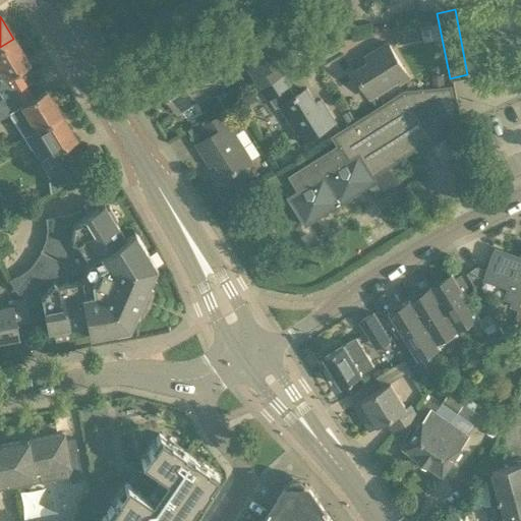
[(248,69),(261,89),(283,74),(277,64),(288,57),(278,41),(273,44),(259,23),(234,40),(251,67),(248,69)]
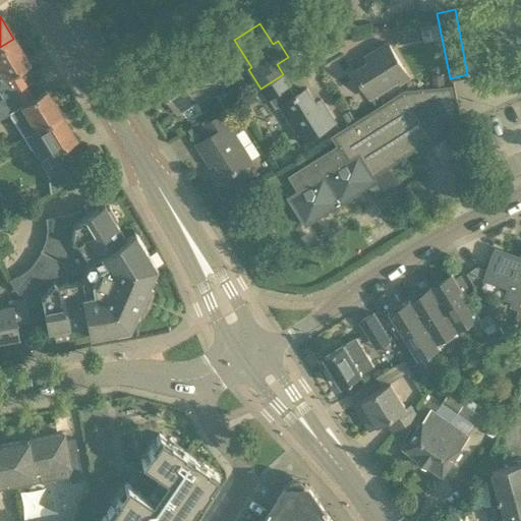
[(419,26),(394,32),(397,43),(421,38),(419,26)]
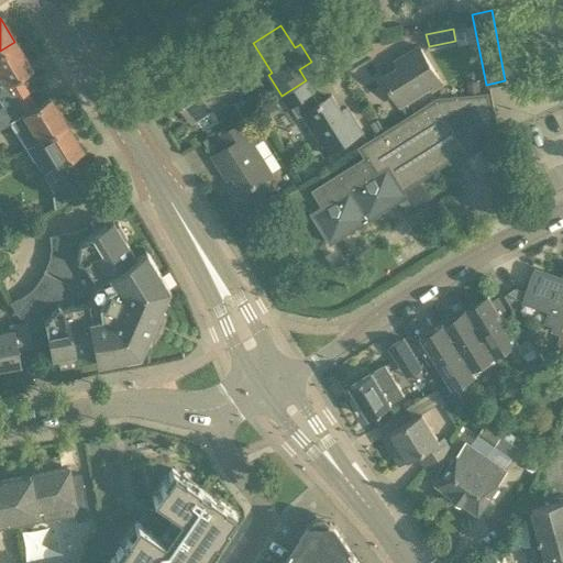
[(0,108),(28,91),(18,76),(31,68),(14,42),(0,51),(0,108)]
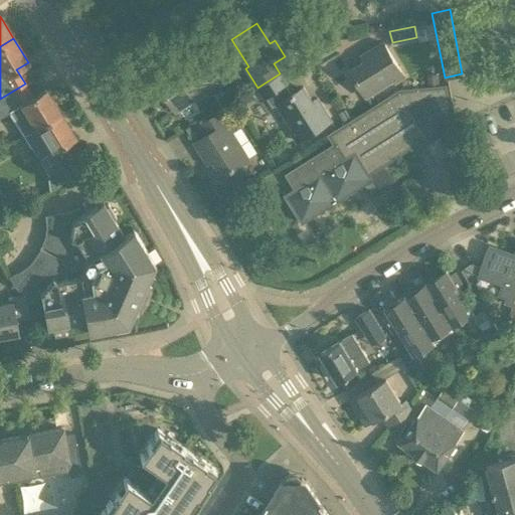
[(365,97),(392,79),(394,82),(403,76),(382,42),(366,52),(369,58),(349,70),(365,97)]
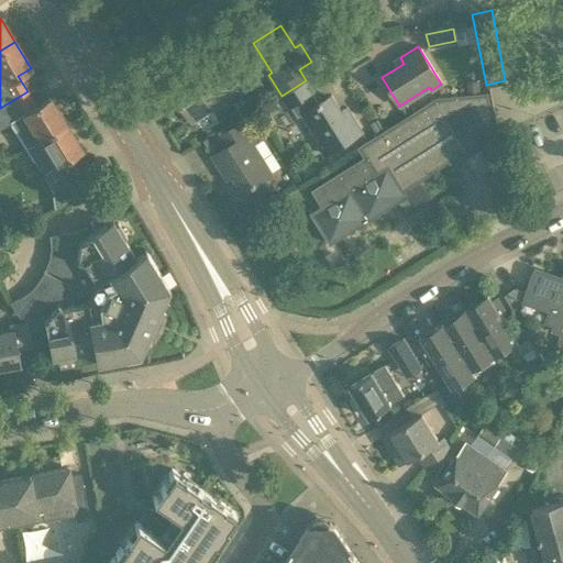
[(191,121),(221,102),(223,106),(244,92),(229,68),(218,75),(210,63),(191,74),(196,79),(174,94),(191,121)]
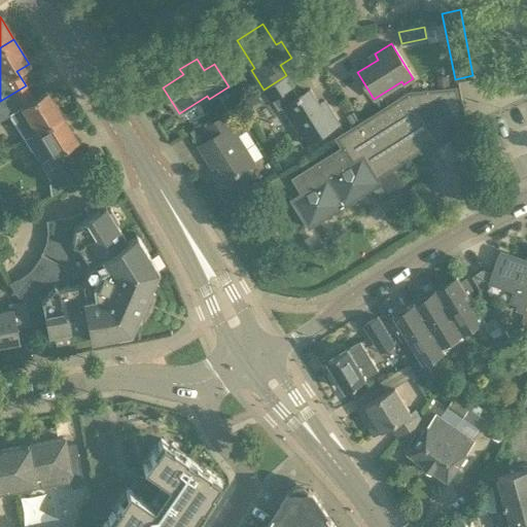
[(286,75),(264,90),(270,100),(272,99),(278,108),(282,106),(301,134),(297,136),(304,145),(338,124),(327,106),(321,110),(309,90),(297,97),(291,86),(292,85),(286,75)]
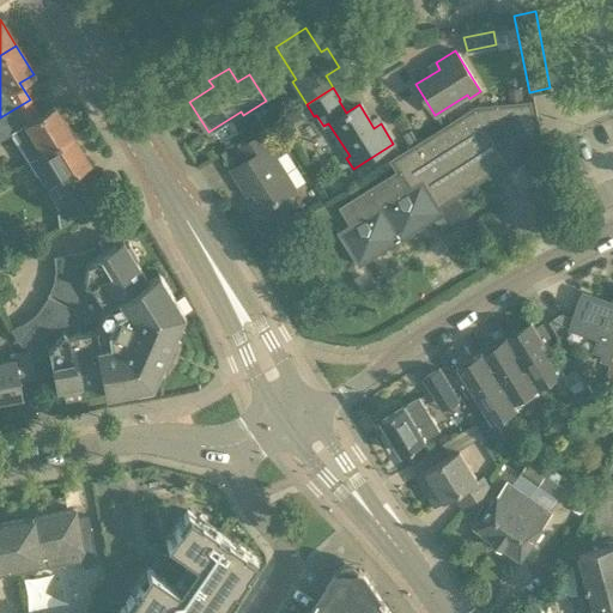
[(509,103),(522,102),(522,87),(508,89),(509,103)]
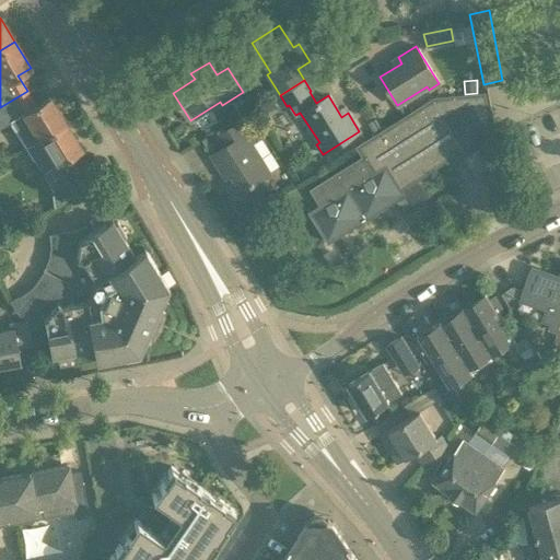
[(27,91),(0,107),(0,128),(9,123),(25,148),(65,123),(48,95),(35,104),(27,91)]
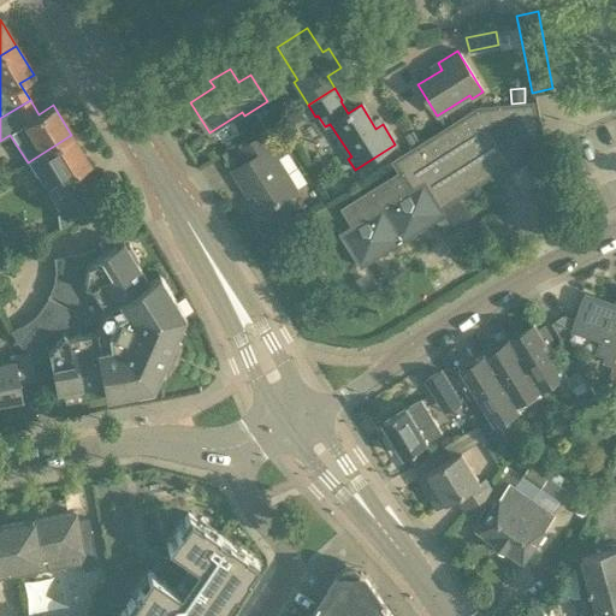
[(478,107),(420,143),(408,150),(392,160),(400,171),(341,208),(353,226),(339,234),(360,267),(444,214),(440,208),(490,177),(493,182),(508,172),(543,150),(543,149),(533,101),(525,102),(511,104),(478,107)]
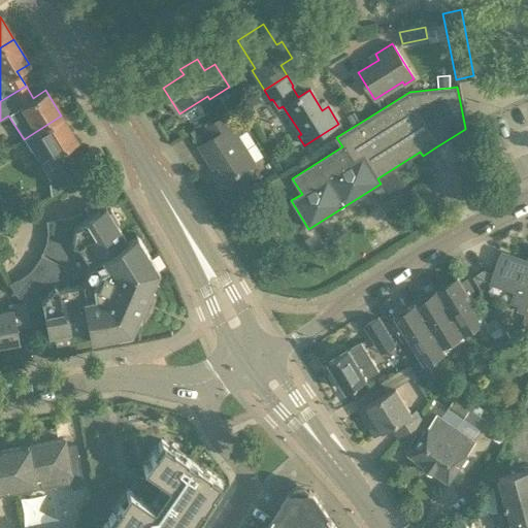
[(215,159),(228,179),(254,163),(236,135),(239,133),(227,113),(204,128),(210,138),(199,145),(209,162),(215,159)]
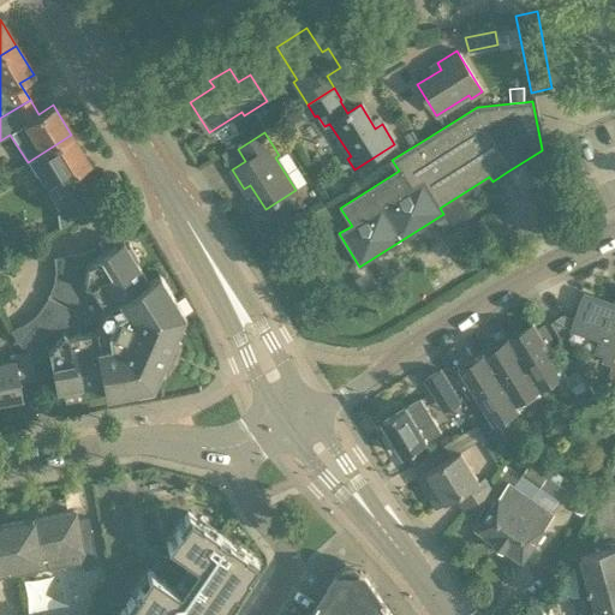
[(89,163),(71,135),(28,162),(43,190),(54,207),(58,231),(95,207),(73,173),(89,163)]
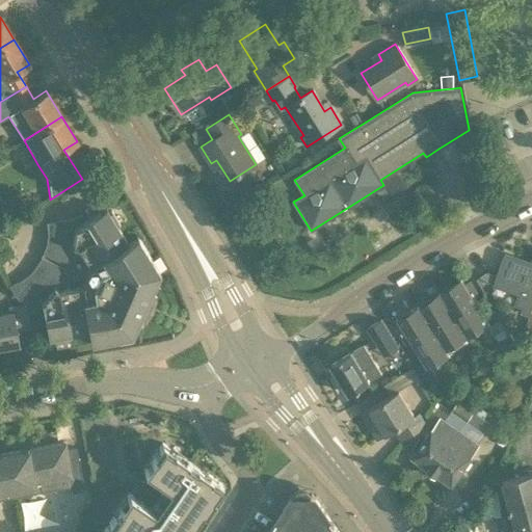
[(41,304),(43,317),(46,330),(51,329),(53,341),(68,338),(67,335),(87,331),(89,342),(131,335),(141,311),(141,308),(141,304),(135,302),(137,296),(143,299),(147,298),(148,295),(159,271),(137,235),(128,241),(116,223),(118,222),(111,210),(102,216),(99,211),(84,220),(80,213),(74,217),(47,221),(48,233),(46,243),(43,254),(69,265),(72,246),(78,247),(90,267),(82,286),(59,291),(54,287),(67,268),(41,257),(35,266),(28,274),(20,281),(8,285),(17,298),(26,303),(27,310),(41,304)]
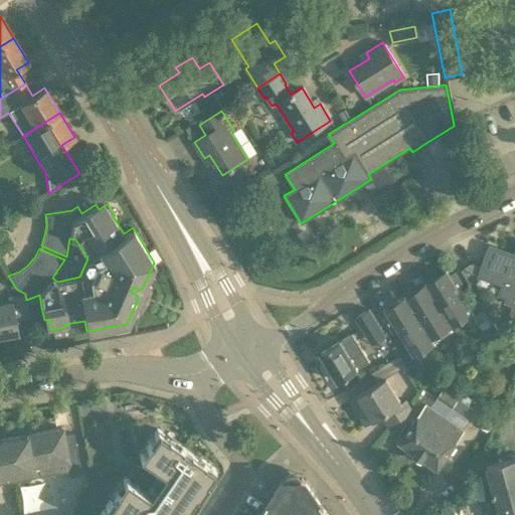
[(9,228),(17,224),(12,215),(4,220),(9,228)]
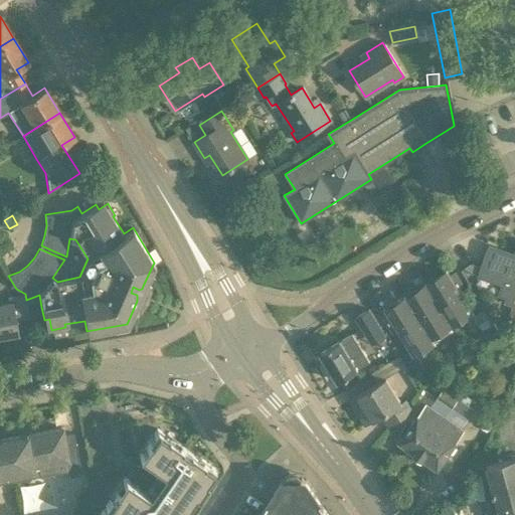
[(0,251),(11,245),(0,226),(0,251)]
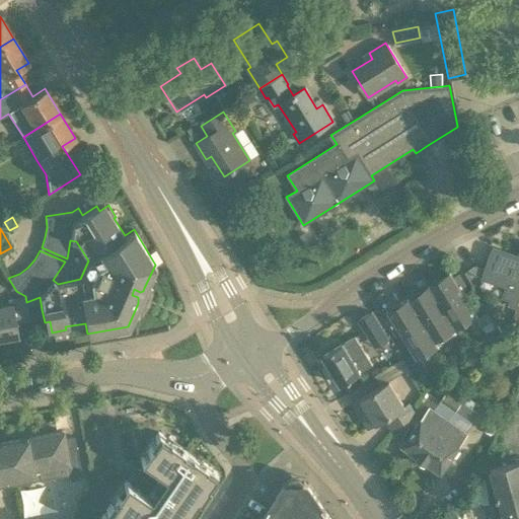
[(491,247),(480,278),(505,286),(501,297),(508,299),(506,303),(515,306),(518,298),(518,294),(518,248),(517,256),(491,247)]
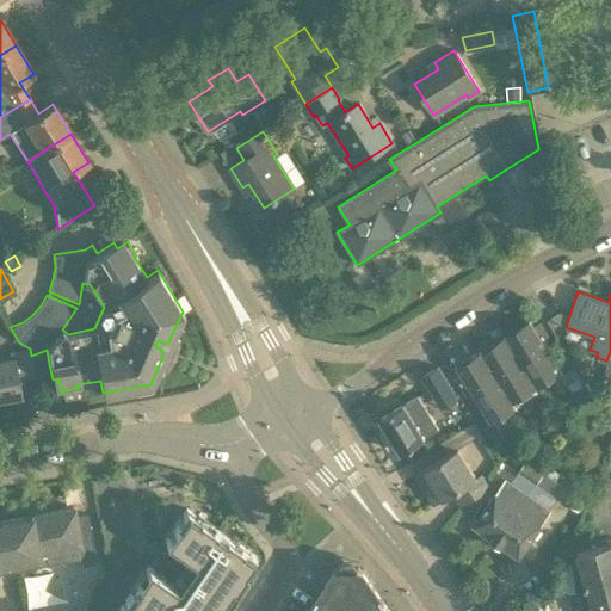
[(530,320),(505,335),(520,359),(544,344),(530,320)]
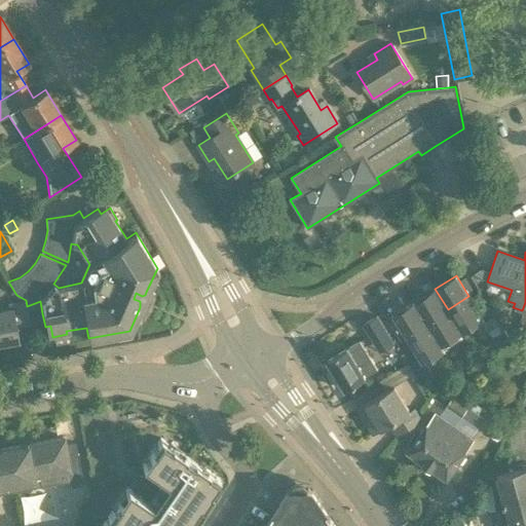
[(435,289),(413,302),(426,323),(448,309),(435,289)]
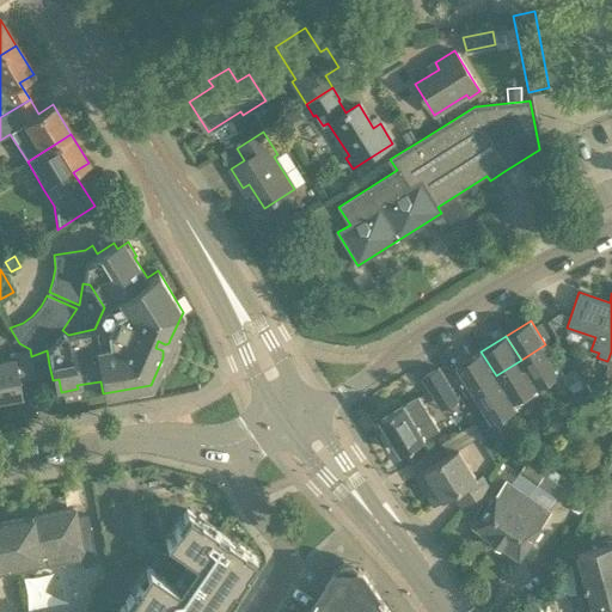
[(545,344),(521,360),(538,386),(562,371),(545,344)]
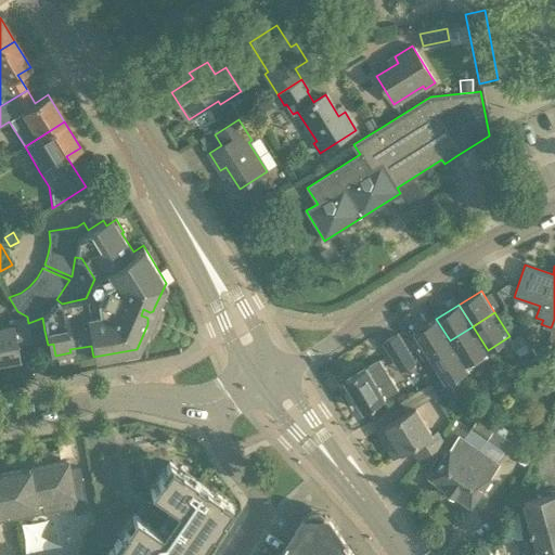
[(0,327),(0,361),(20,358),(16,343),(30,340),(26,319),(10,322),(10,326),(0,327)]
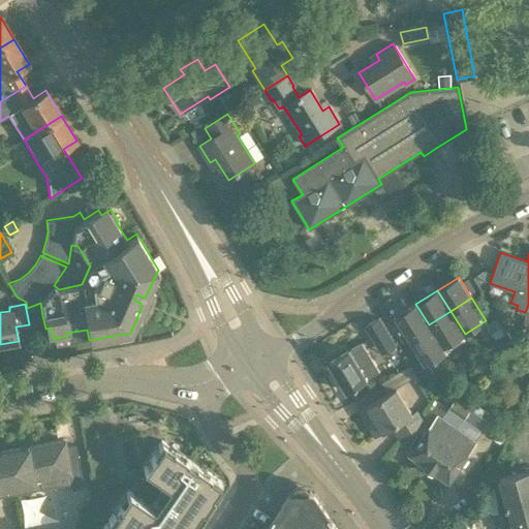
[(415,304),(395,317),(399,324),(395,328),(403,342),(408,339),(407,338),(419,331),(429,324),(415,304)]
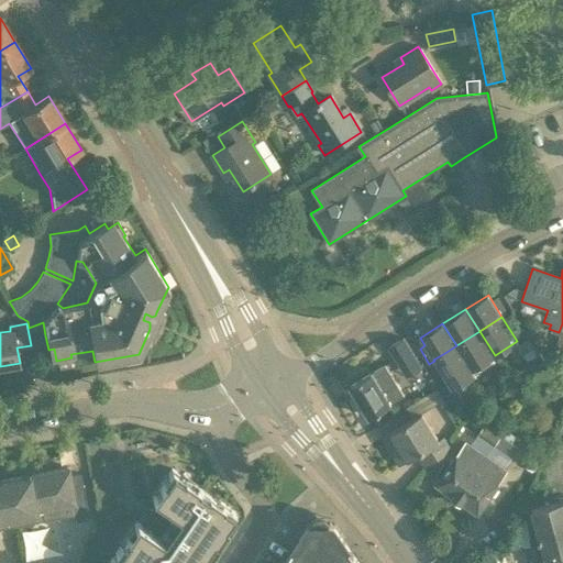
[(456,345),(446,352),(450,356),(460,350),(472,370),(495,355),(479,331),(456,345)]
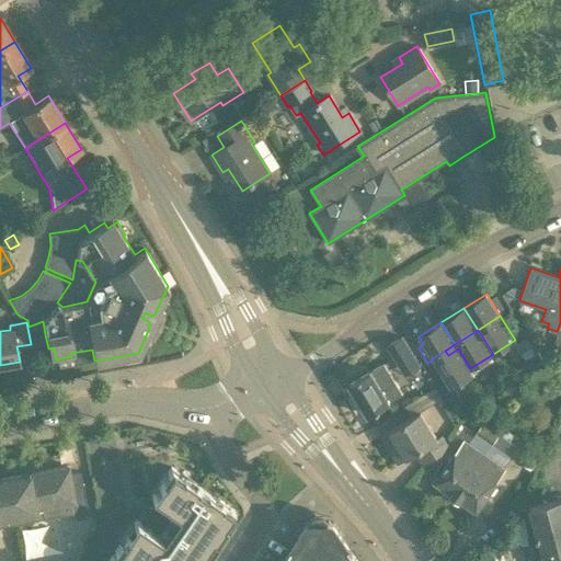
[(402,336),(387,345),(398,363),(412,354),(402,336)]
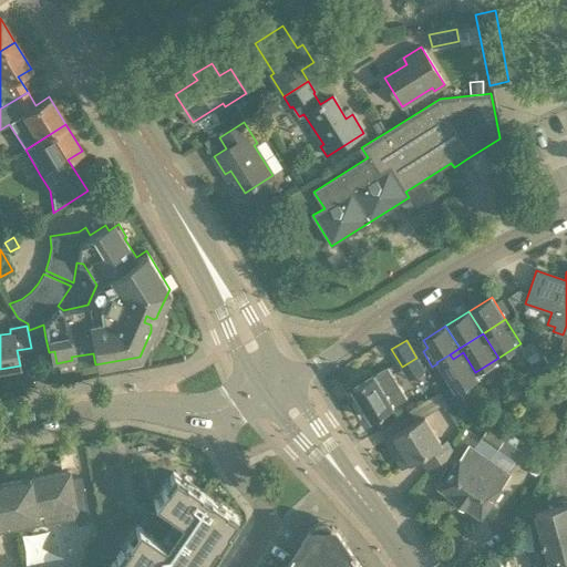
[(529,361),(540,353),(533,340),(521,348),(529,361)]
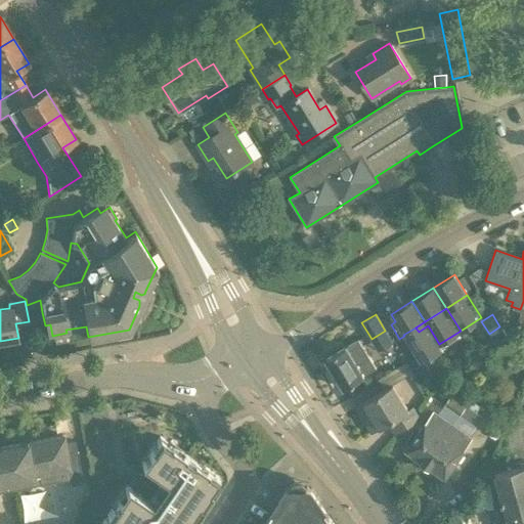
[(406,340),(401,343),(410,358),(407,360),(419,379),(430,372),(423,359),(441,348),(439,344),(428,325),(419,332),(416,328),(403,335),(404,336),(406,340)]
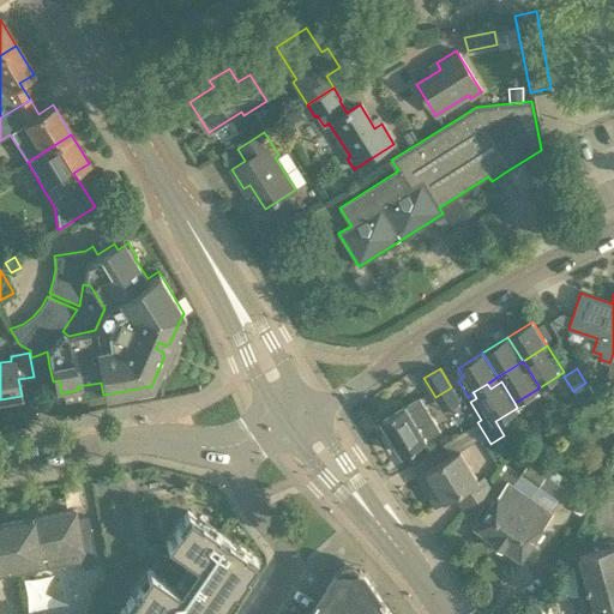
[(402,453),(426,439),(440,431),(419,396),(381,420),(402,453)]
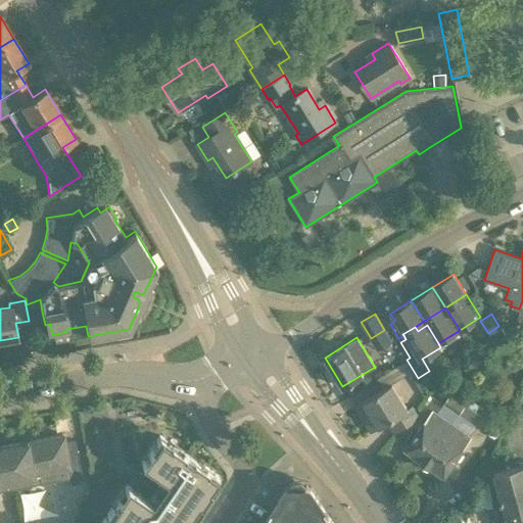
[(391,383),(355,406),(372,431),(388,421),(395,433),(412,423),(417,415),(412,406),(411,407),(408,409),(391,383)]
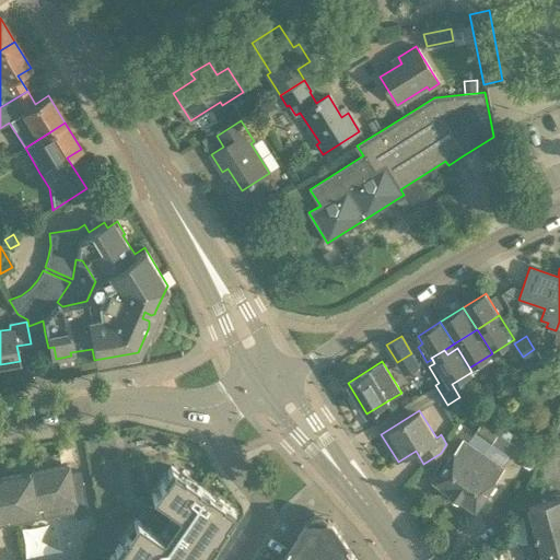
[(482,421),(474,433),(491,445),(500,432),(499,432),(498,431),(482,421)]
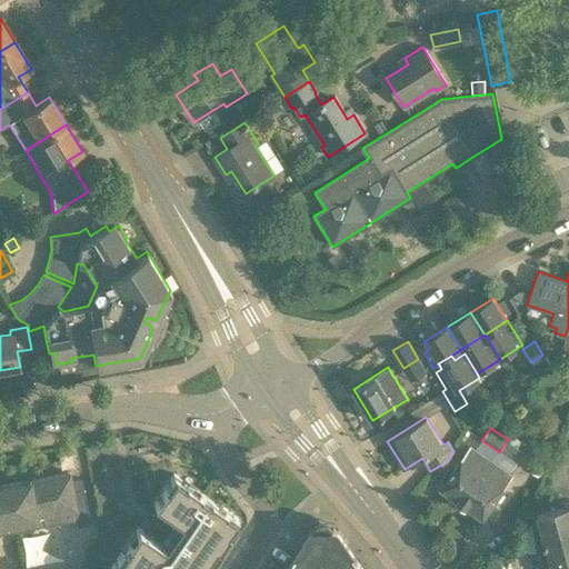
[(508,439),(499,452),(516,463),(516,465),(525,451),(518,446),(516,445),(513,443),(508,439)]
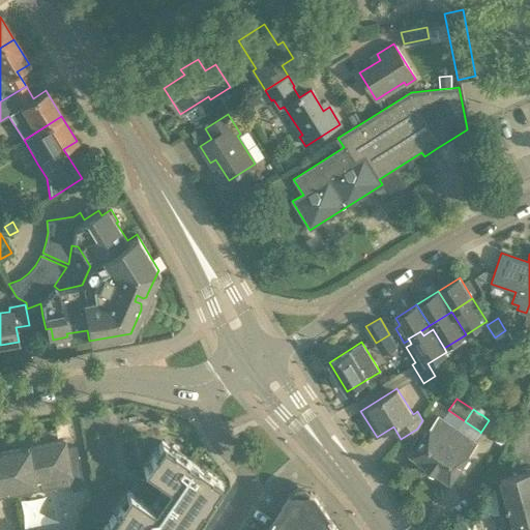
[(410,455),(431,470),(459,430),(443,418),(439,415),(410,455)]
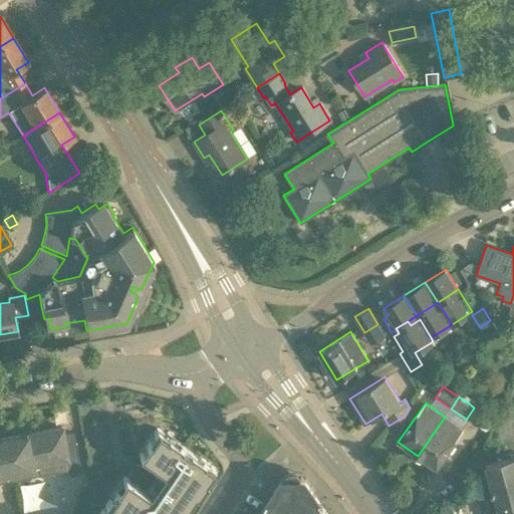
[(445,417),(418,456),(437,470),(465,431),(460,428),(445,417)]
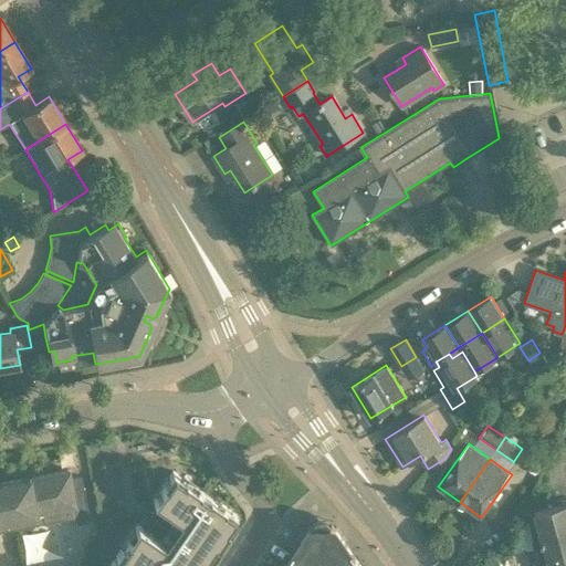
[(0,530),(75,516),(76,523),(88,521),(81,475),(71,478),(69,470),(0,482),(0,530)]
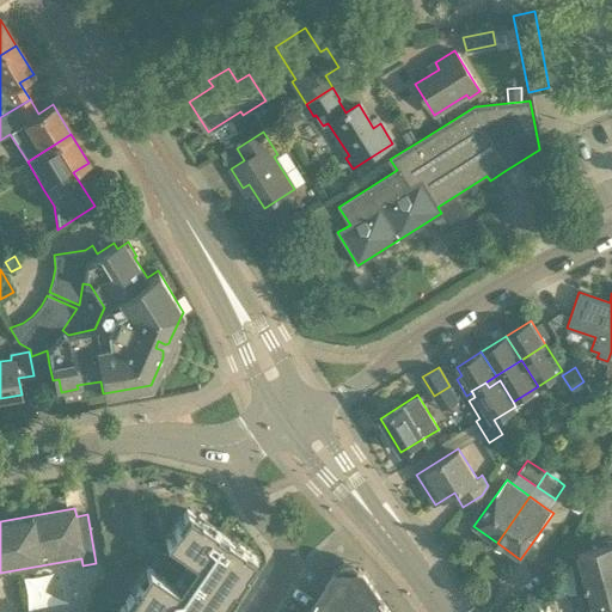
[(214,611),(254,555),(187,509),(164,542),(191,560),(175,585),(147,565),(115,611),(214,611)]
